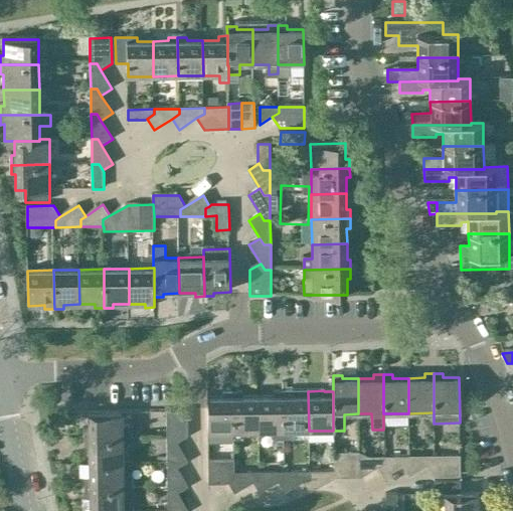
[(295,431),(309,431),(308,391),(293,391),(293,392),(284,392),(284,441),(295,441),(295,431)]
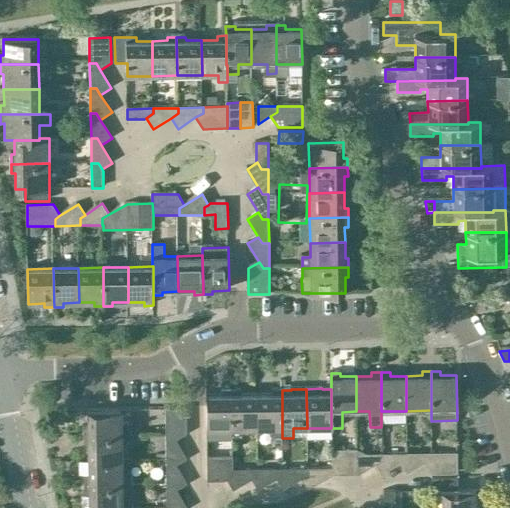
[(232,391),(232,429),(232,439),(244,439),(243,429),(257,429),(257,394),(241,394),(241,390),(232,391)]
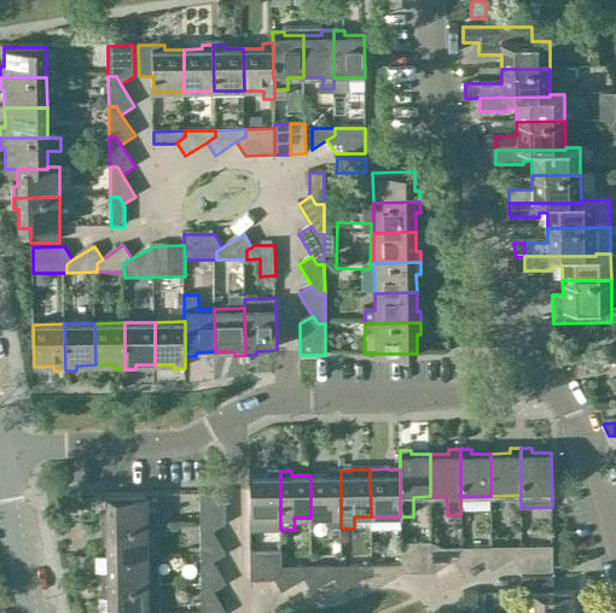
[(311,476),(311,518),(327,517),(327,530),(341,529),(341,471),(329,471),(329,476),(311,476)]
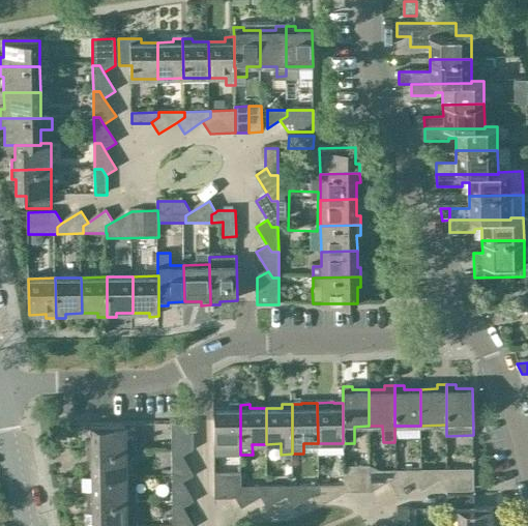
[(214,444),(240,444),(240,405),(231,405),(231,409),(213,409),(214,444)]
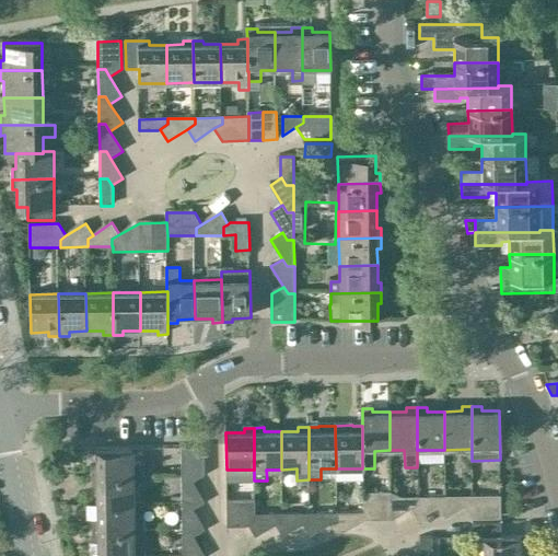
[(92,467),(92,477),(146,476),(146,464),(134,464),(134,449),(96,450),(96,467),(92,467)]
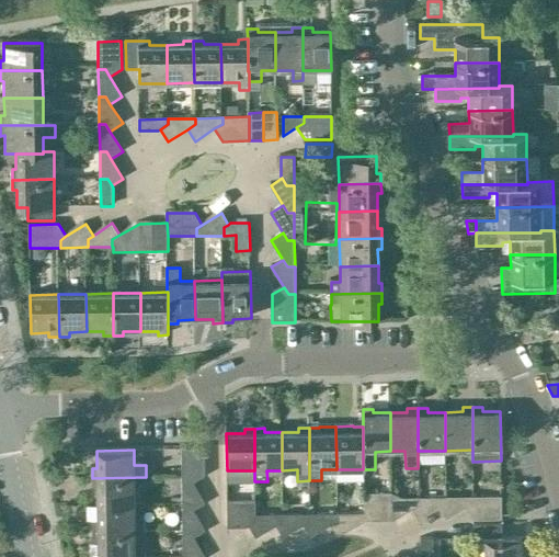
[(182,450),(182,477),(190,477),(194,485),(205,476),(205,450),(182,450)]
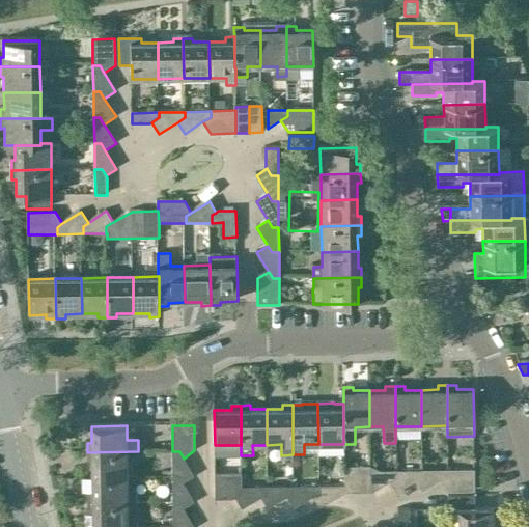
[(91,462),(91,478),(128,477),(128,464),(138,463),(138,451),(87,452),(87,462),(91,462)]
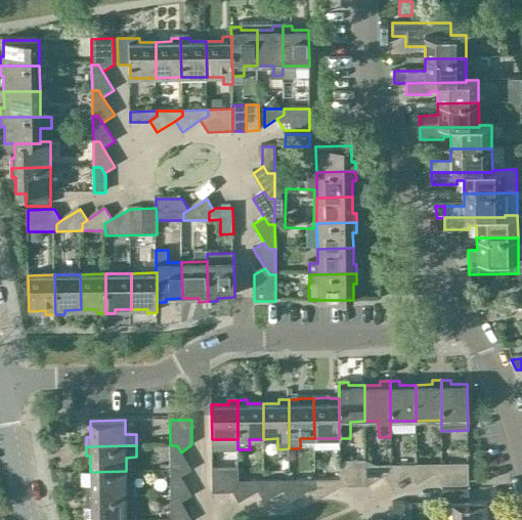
[(170,445),(171,470),(177,470),(181,478),(191,470),(181,452),(177,445),(170,445)]
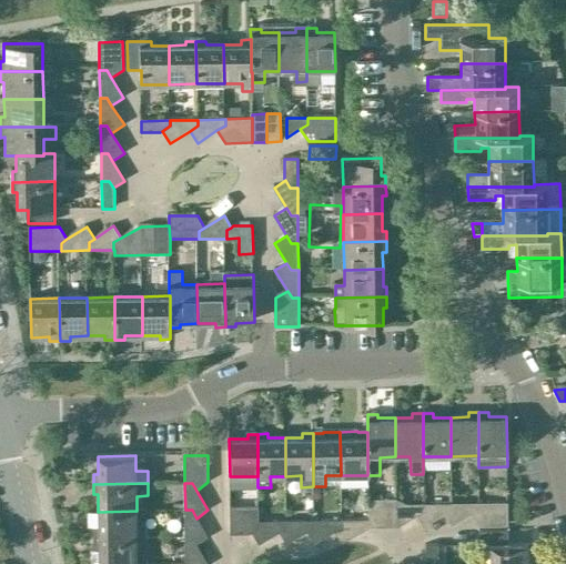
[(383,527),(383,500),(369,500),(370,521),(370,529),(383,527)]
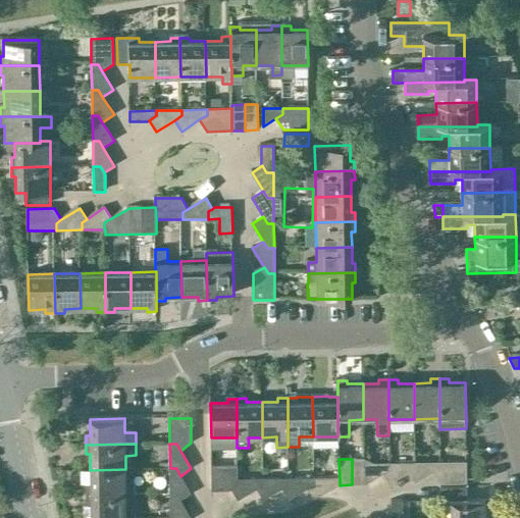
[(365,484),(382,474),(391,469),(391,463),(375,463),(365,459),(352,459),(352,484),(365,484)]
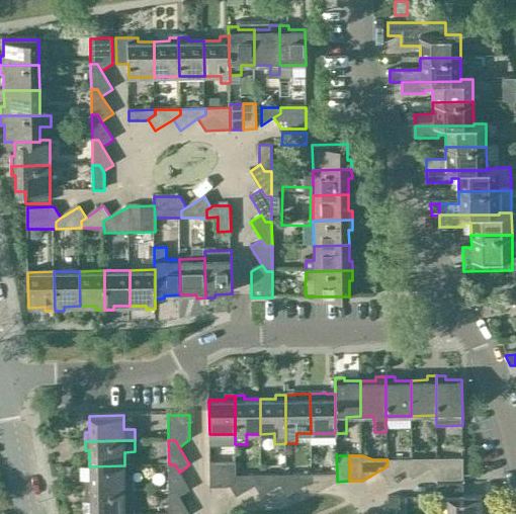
[(463,458),(437,459),(437,465),(430,470),(437,480),(463,480),(463,458)]
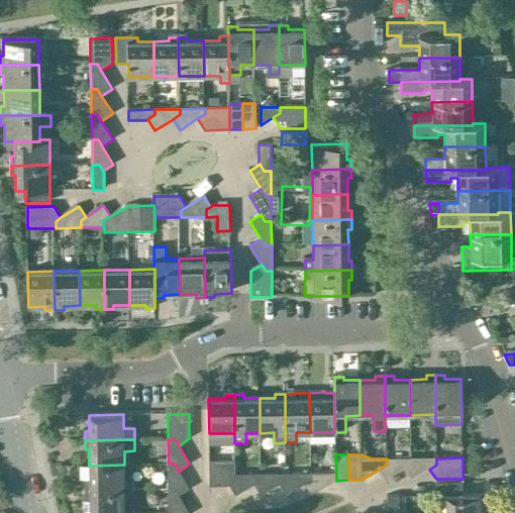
[(387,480),(404,470),(412,465),(412,458),(387,458),(387,465),(379,470),(387,480)]
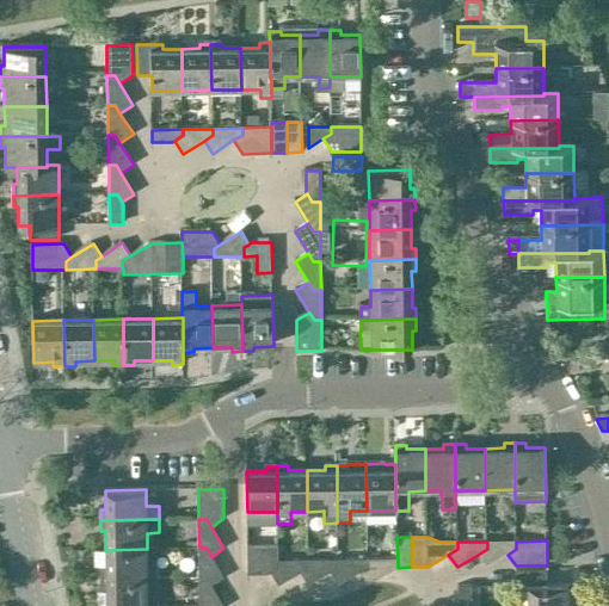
[(487,549),(478,555),(486,567),(508,555),(516,549),(516,542),(487,542),(487,549)]
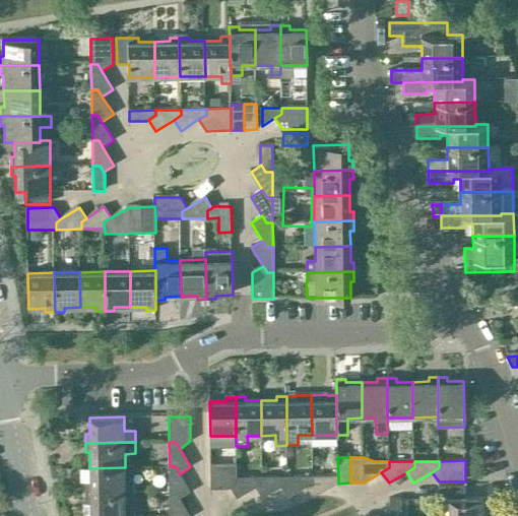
[(210,490),(230,490),(237,484),(237,477),(236,466),(222,466),(222,463),(210,463),(210,490)]
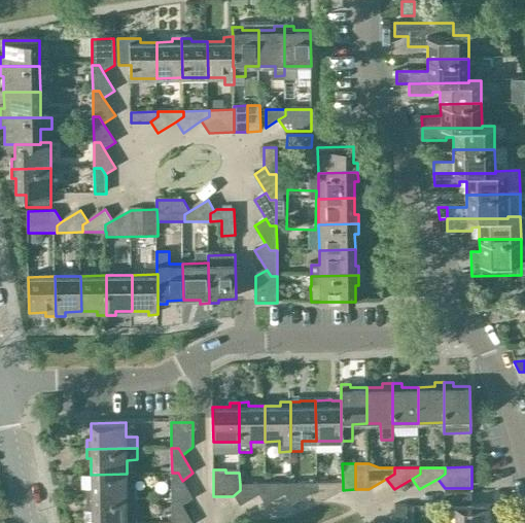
[(172,473),(172,499),(178,499),(182,507),(193,498),(182,481),(178,473),(172,473)]
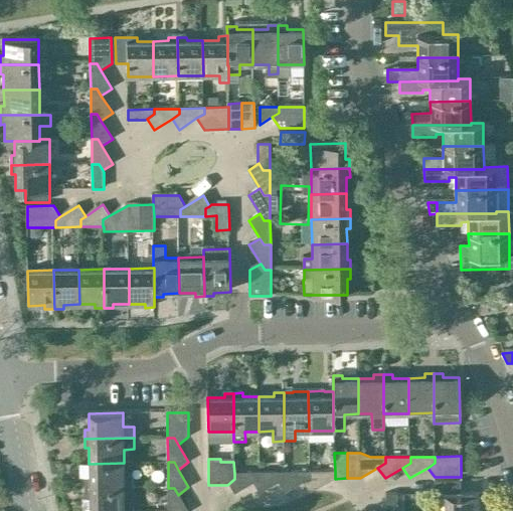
[(124,477),(124,463),(89,464),(90,480),(86,480),(86,489),(134,488),(134,477),(124,477)]
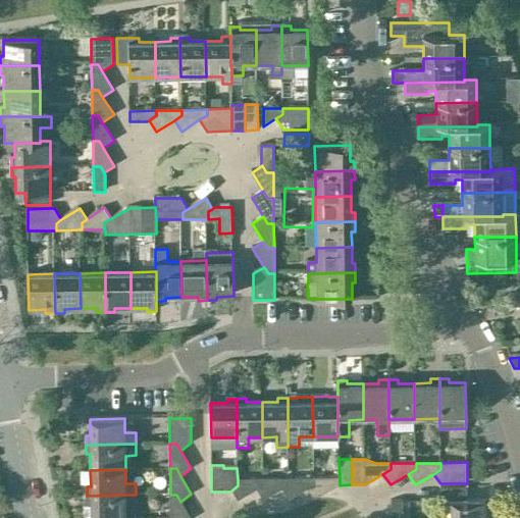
[(290,478),(263,479),(263,485),(256,490),(263,501),(281,489),(290,484),(290,478)]
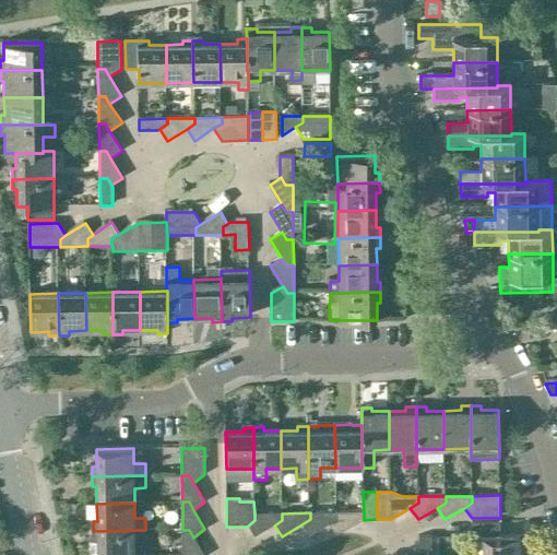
[(310,519),(301,524),(310,535),(328,524),(336,520),(336,512),(310,512),(310,519)]
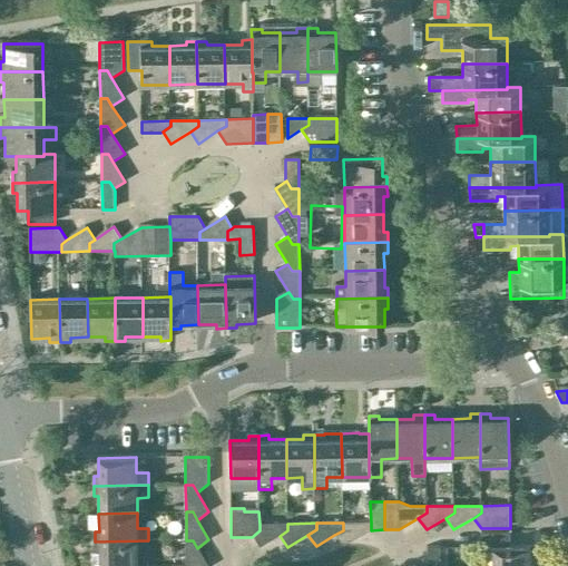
[(371,523),(343,523),(343,530),(334,535),(343,546),(371,530),(371,523)]
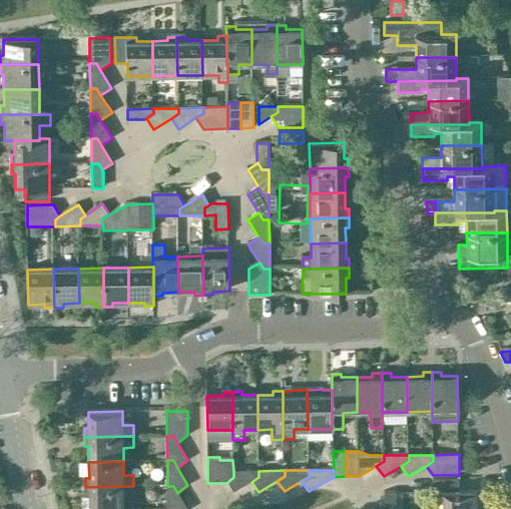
[(233,477),(226,483),(233,492),(251,482),(259,477),(259,471),(233,471),(233,477)]
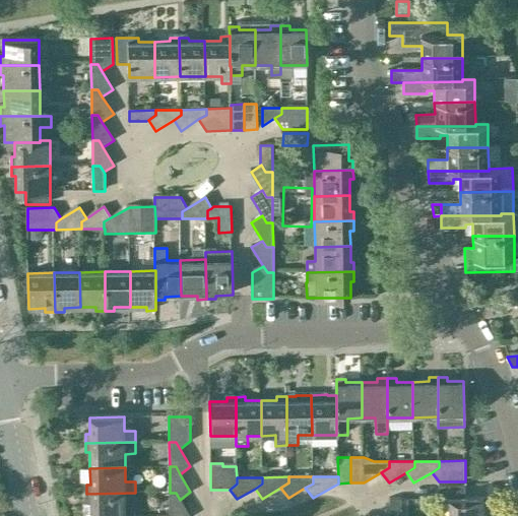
[(448,500),(448,515),(483,515),(483,507),(488,507),(488,498),(465,498),(465,486),(439,487),(440,500),(448,500)]
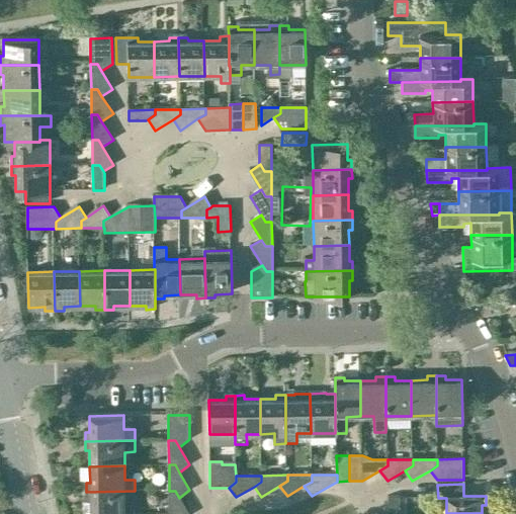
[(90,502),(90,513),(125,513),(125,503),(136,503),(135,491),(86,492),(86,502),(90,502)]
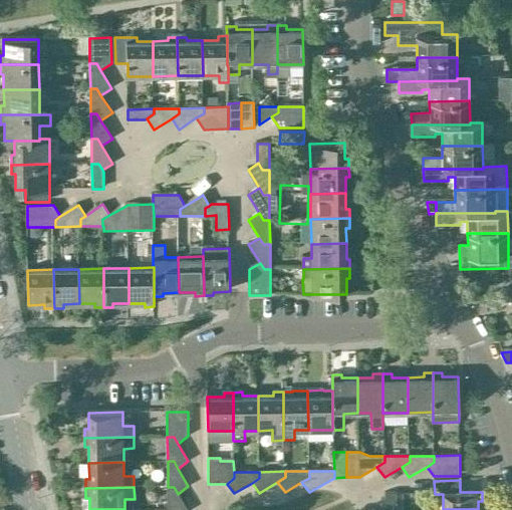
[(168,487),(168,509),(187,509),(178,494),(174,487),(168,487)]
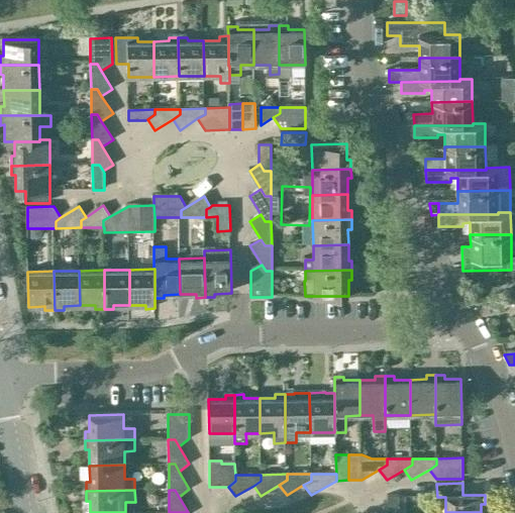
[(399,512),(399,496),(388,497),(388,512),(399,512)]
